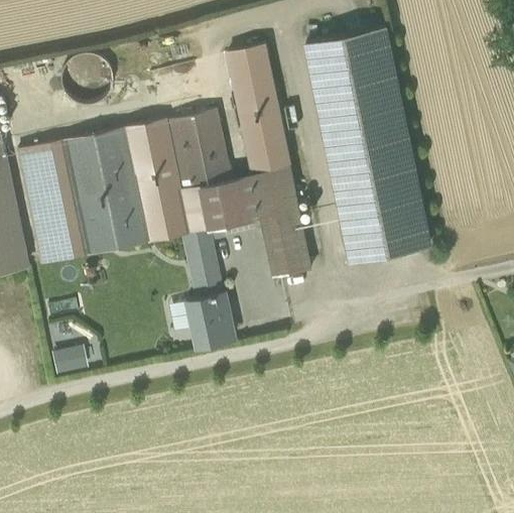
[(309,44),(354,261),(432,245),(388,28),(309,44)]
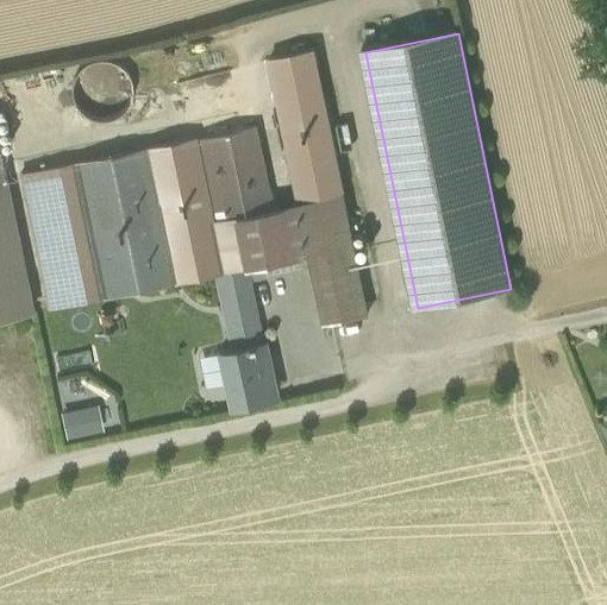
[(271,64),(301,206),(344,196),(314,55),(271,64)]
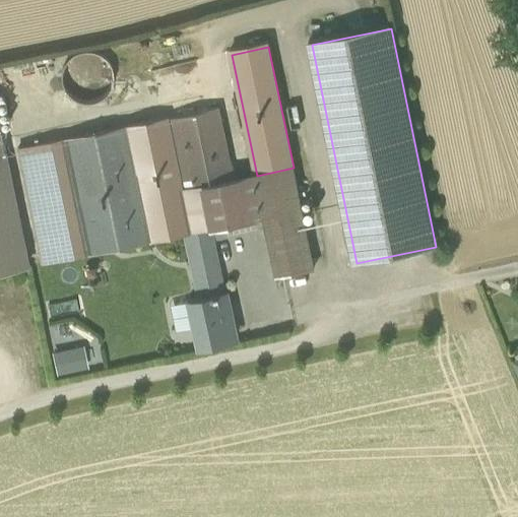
[(67,65),(62,84),(73,102),(93,107),(111,95),(115,75),(104,58),(84,54),(67,65)]
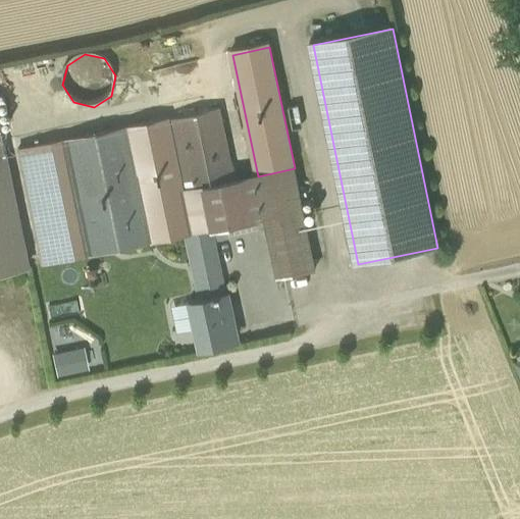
[(221,111),(169,122),(193,236),(207,232),(266,219),(304,212),(295,168),(258,176),(236,180),(221,111)]
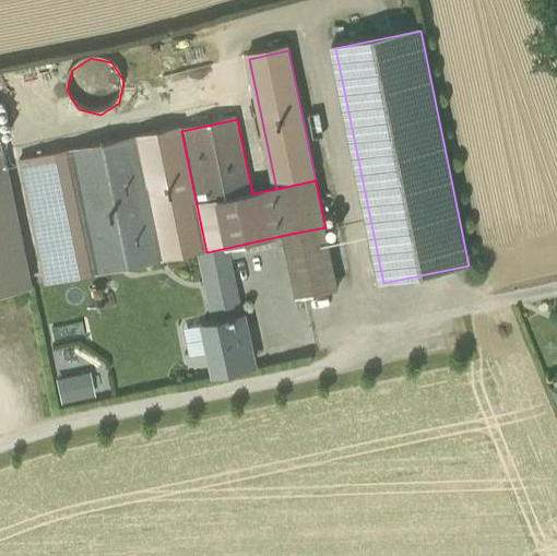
[(162,261),(199,253),(206,252),(181,131),(180,129),(135,139),(162,261)]
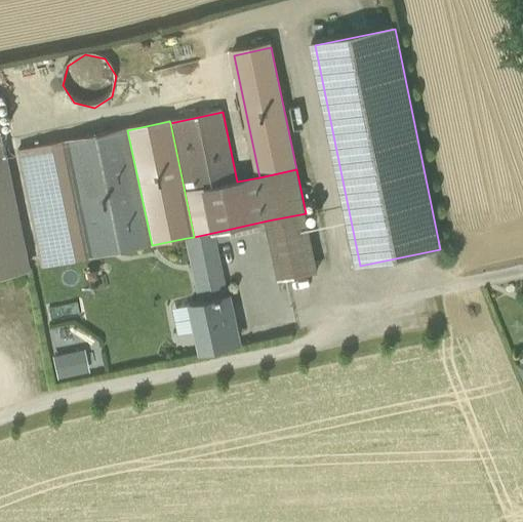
[(0,276),(29,271),(0,130),(0,276)]
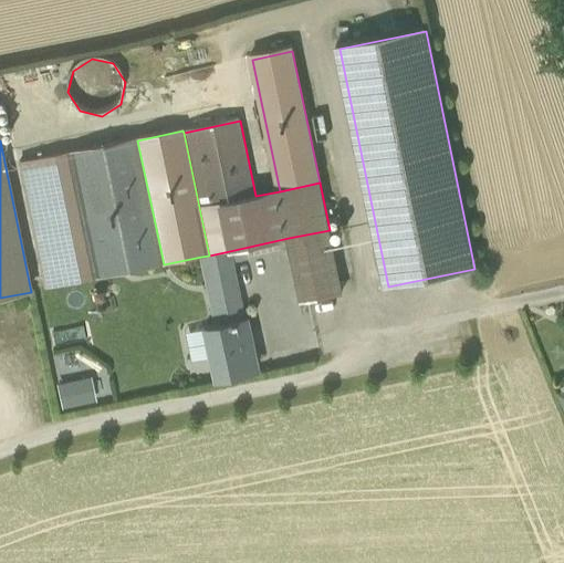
[(70,154),(96,279),(164,264),(137,141),(70,154)]
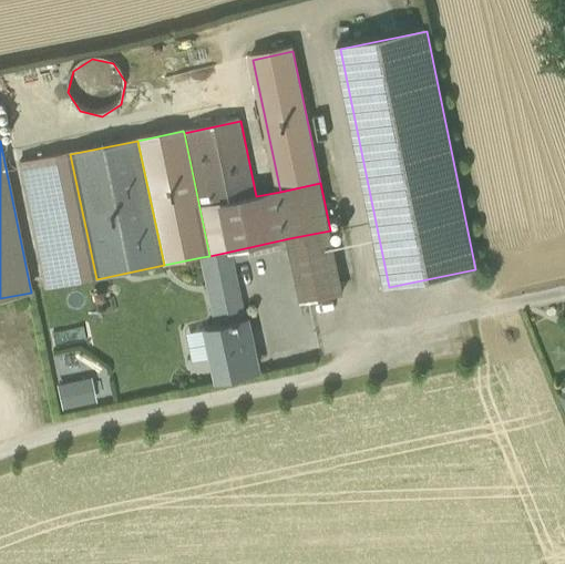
[(96,279),(70,154),(21,164),(45,288),(96,279)]
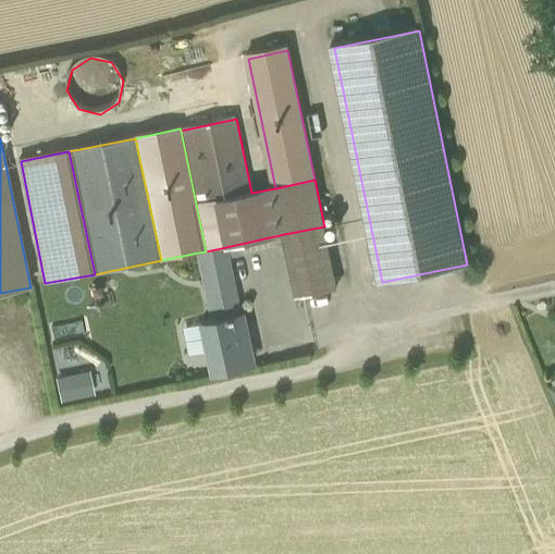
[(324,226),(284,234),(297,299),(338,291),(324,226)]
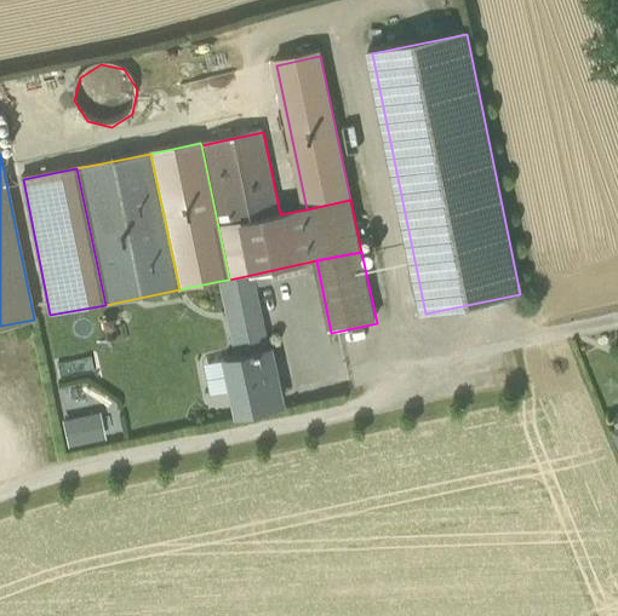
[(221,281),(227,310),(252,305),(246,276),(229,280),(221,281)]
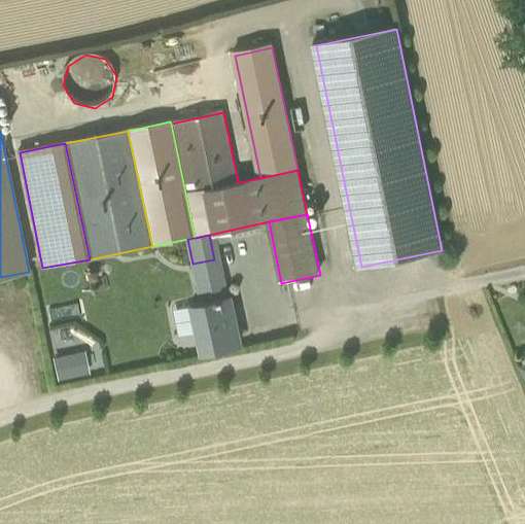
[(193,264),(201,305),(229,299),(223,277),(218,278),(214,259),(193,264)]
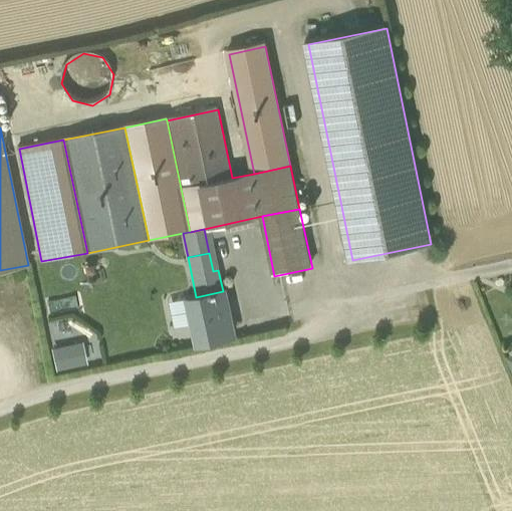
[(193,326),(197,344),(231,336),(225,308),(228,307),(224,291),(223,291),(196,297),(190,298),(190,299),(195,325),(193,326)]
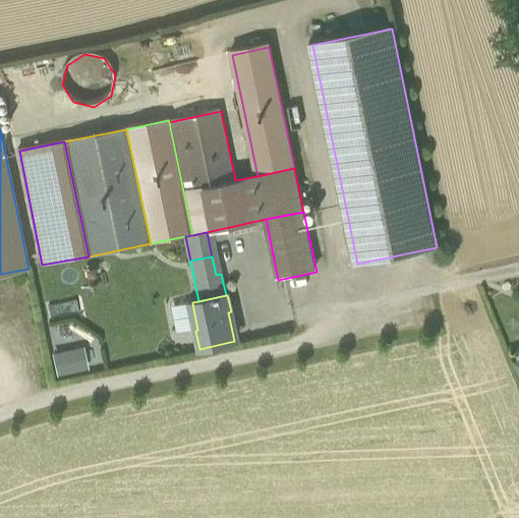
[(197,330),(192,303),(172,308),(177,335),(195,331),(197,330)]
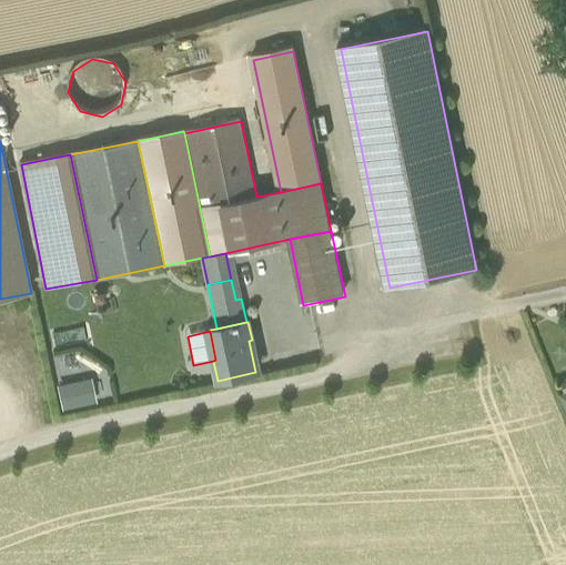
[(93,381),(59,389),(63,413),(99,406),(93,381)]
